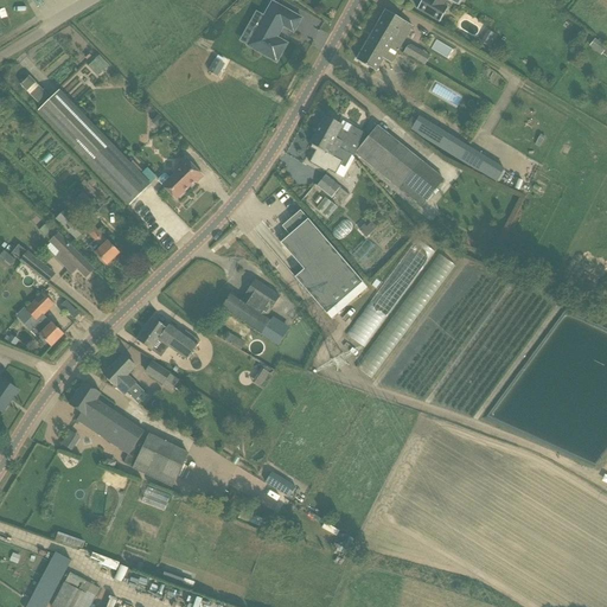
[(440,23),(446,13),(448,10),(443,7),(446,2),(448,4),(451,0),(458,5),(460,0),(422,0),(417,10),(440,23)]
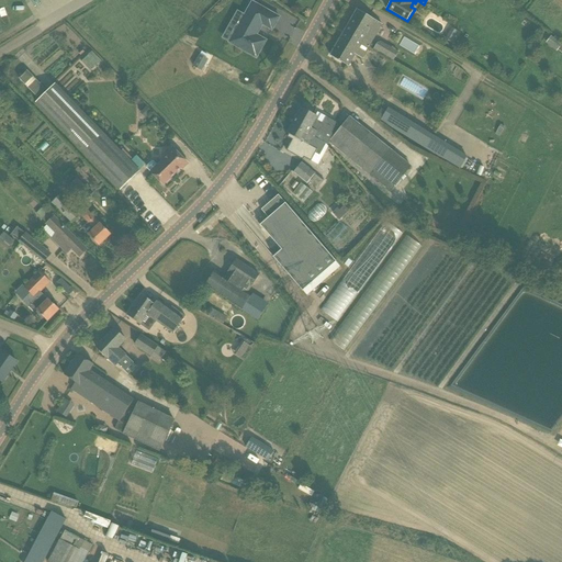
[(266,41),(256,35),(261,25),(271,31),(279,17),(253,2),(228,43),(256,58),(266,41)]
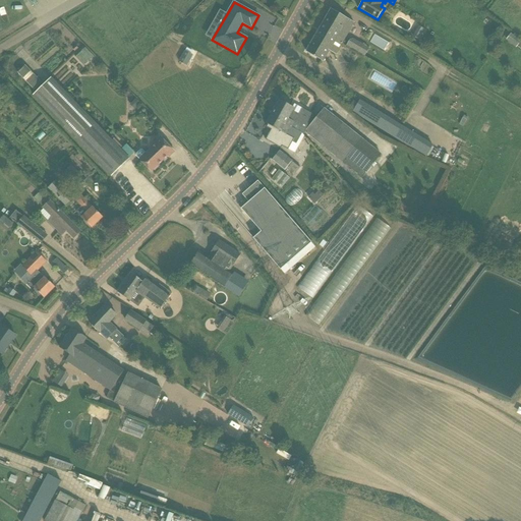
[(342,45),(354,22),(331,9),(319,31),(336,41),(342,45)]
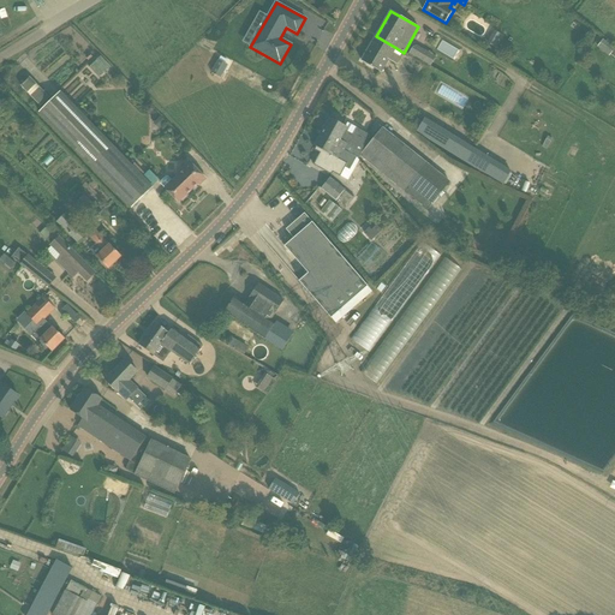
[(495,30),(487,41),(495,48),(505,36),(495,30)]
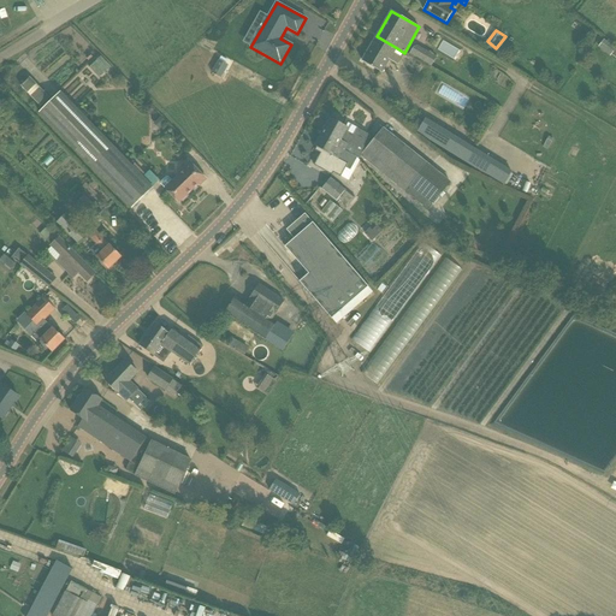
[(383,73),(397,48),(377,36),(362,61),(383,73)]
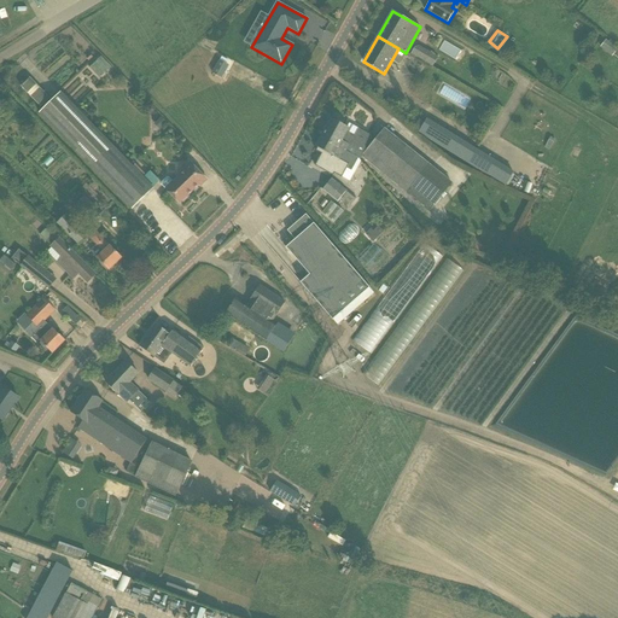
[(617,50),(614,47),(617,45),(610,40),(608,41),(606,40),(600,47),(612,57),(613,56),(617,58),(617,50)]
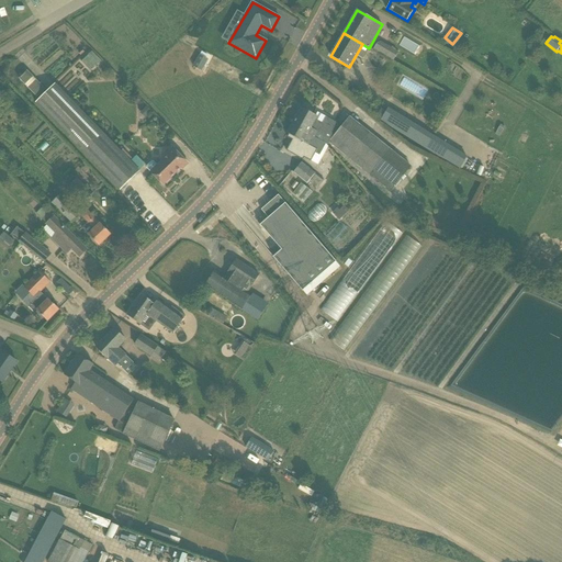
[(373,49),(384,56),(389,47),(381,42),(377,44),(373,49)]
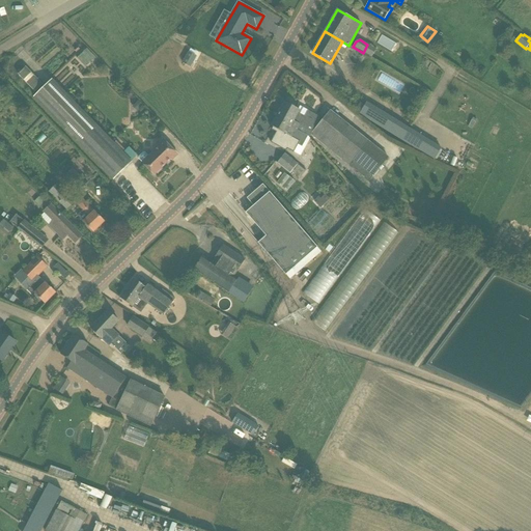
[(79,55),(85,65),(95,58),(89,49),(79,55)]
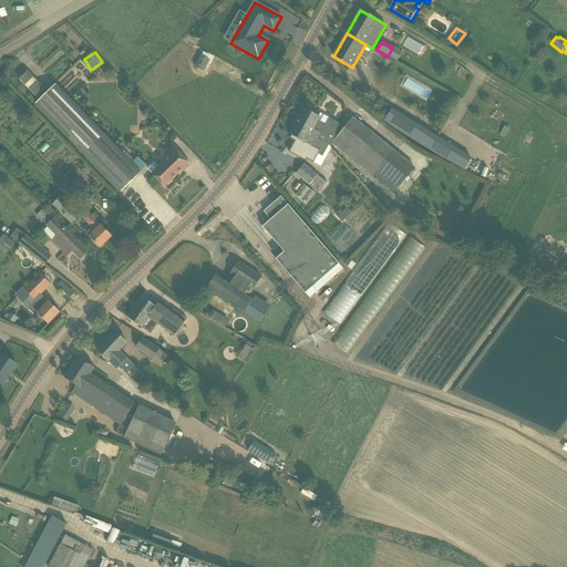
[(204,72),(210,60),(202,55),(195,68),(204,72)]
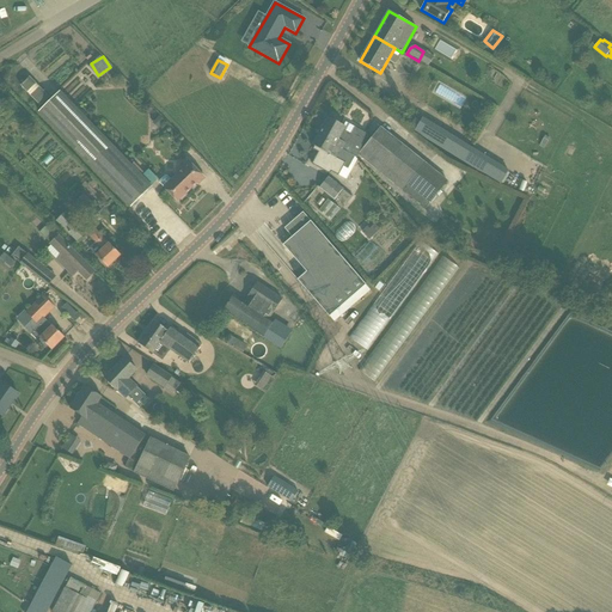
[(40,106),(49,97),(29,78),(20,86),(40,106)]
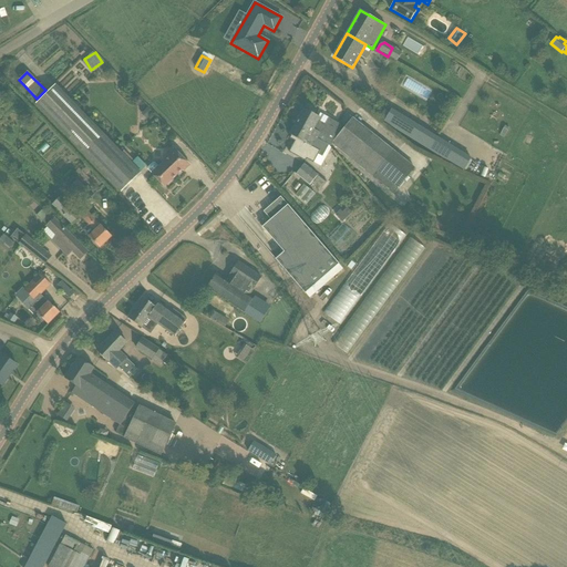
[(141,173),(60,90),(55,85),(35,104),(122,192),(141,173)]
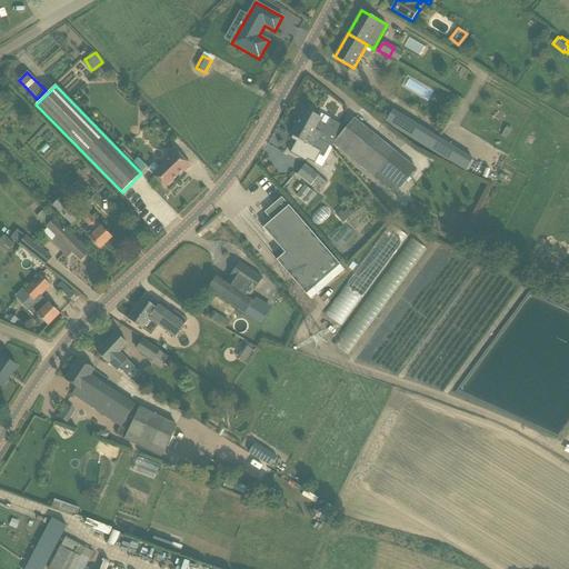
[(148,108),(143,112),(149,118),(153,113),(148,108)]
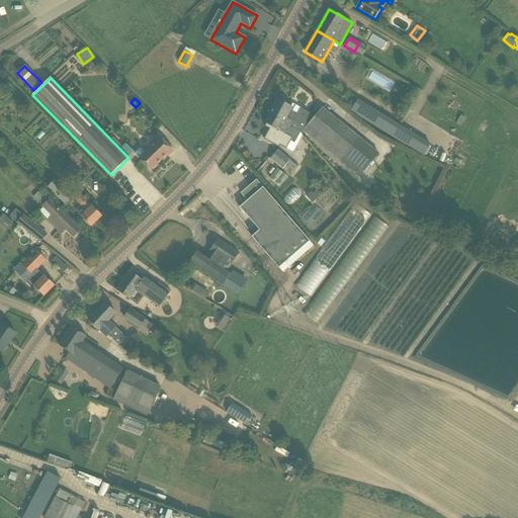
[(364,172),(379,154),(322,107),(316,116),(300,108),(297,113),(291,110),(293,107),(277,99),(269,115),(290,127),(300,133),(301,134),(303,132),(340,161),(360,176),(363,172),(364,172)]
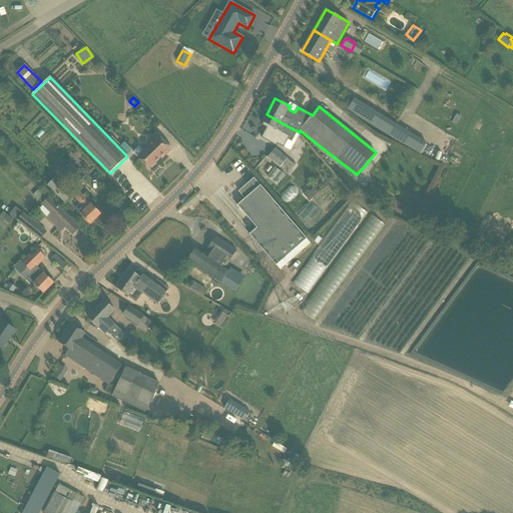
[(296,140),(293,139),(298,131),(288,126),(267,114),(262,121),(264,122),(262,125),(267,128),(262,137),(277,146),(278,144),(290,151),(296,140)]
